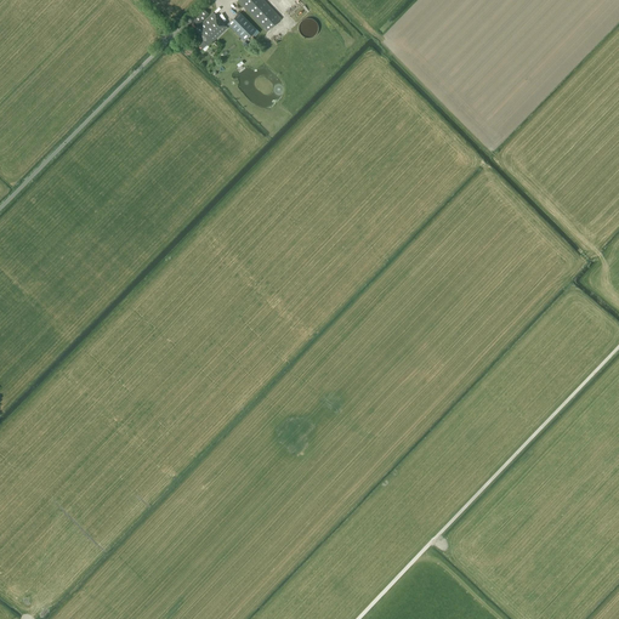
[(284,16),(268,0),(242,0),(270,29),(284,16)]
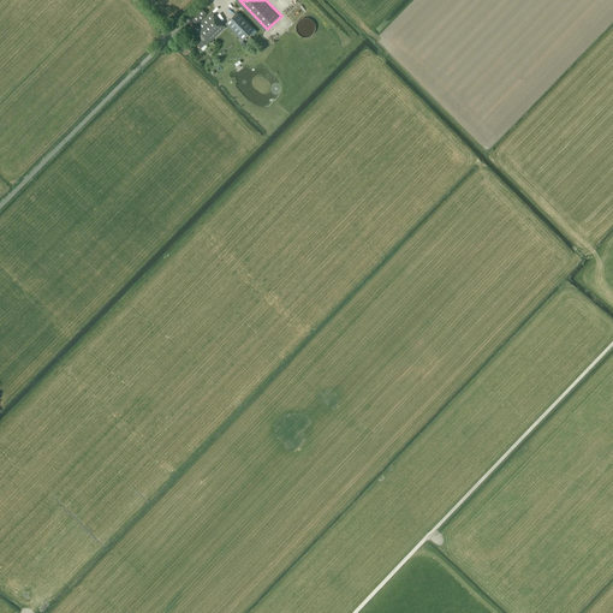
[(204,7),(194,19),(198,24),(210,12),(204,7)]
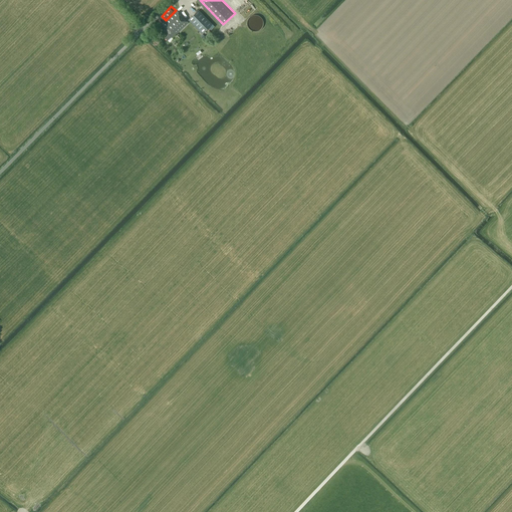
[(201,8),(190,18),(204,32),(211,26),(213,28),(217,24),(201,8)]
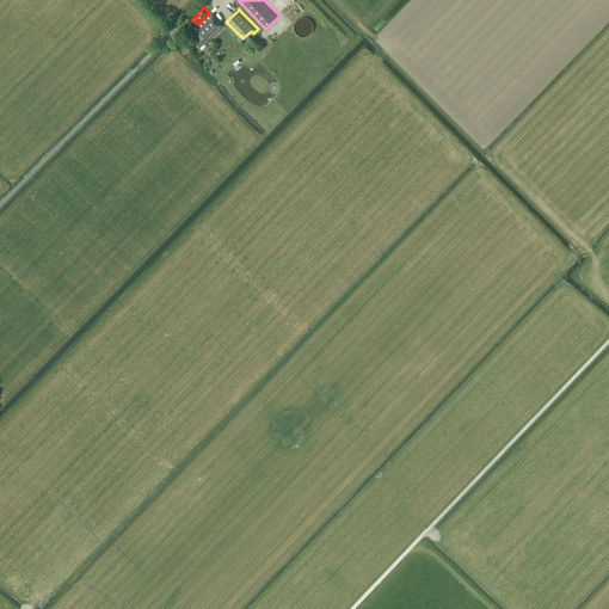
[(213,12),(192,31),(198,38),(196,41),(202,47),(205,42),(207,43),(211,38),(213,40),(226,26),(213,12)]
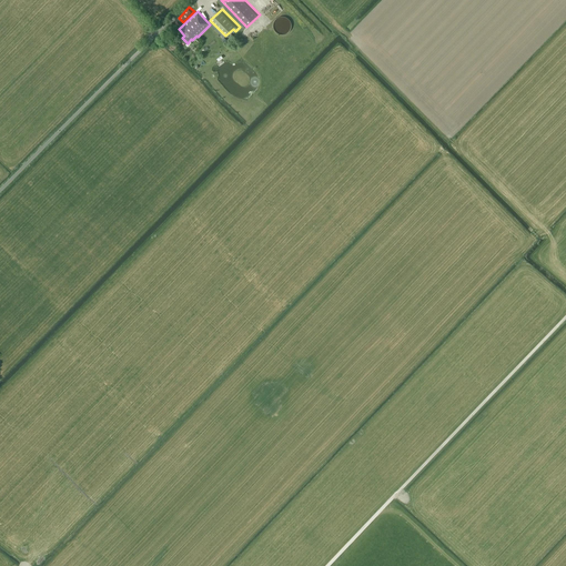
[(282,29),(293,28),(292,16),(280,16),(280,24),(282,24),(282,29)]
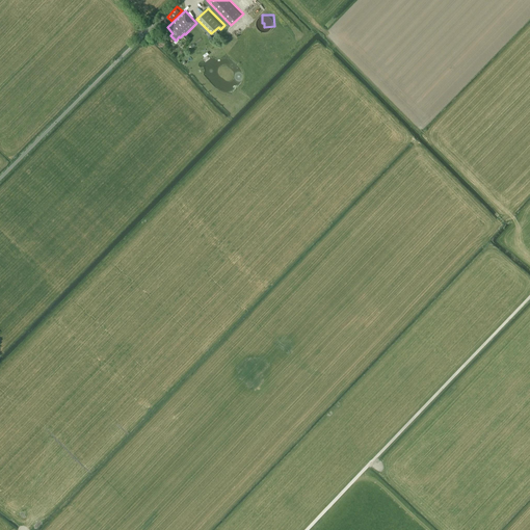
All buildings are outlined.
